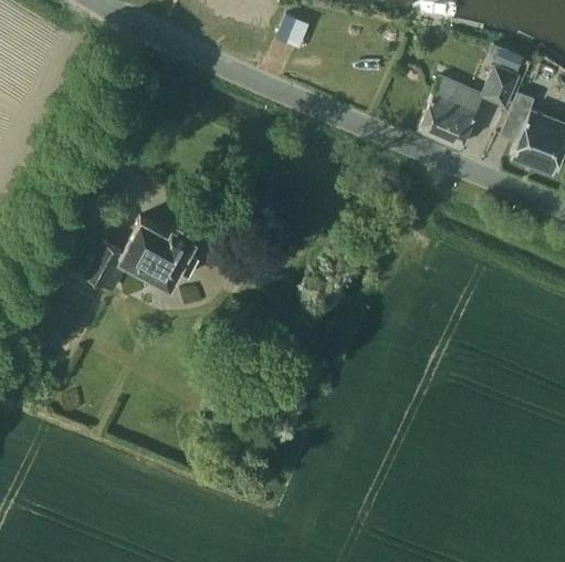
[(501,50),(495,48),(491,58),(497,60),(497,61),(513,69),(519,56),(501,49),(501,50)]
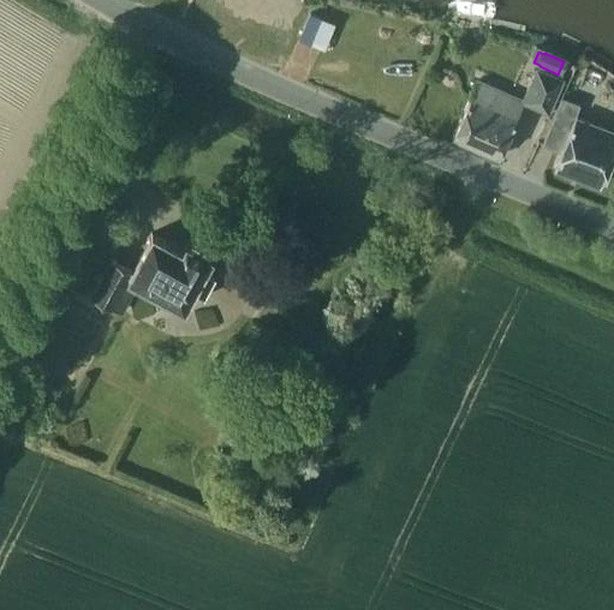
[(549,119),(565,83),(536,71),(522,103),(520,106),(523,107),(549,119)]
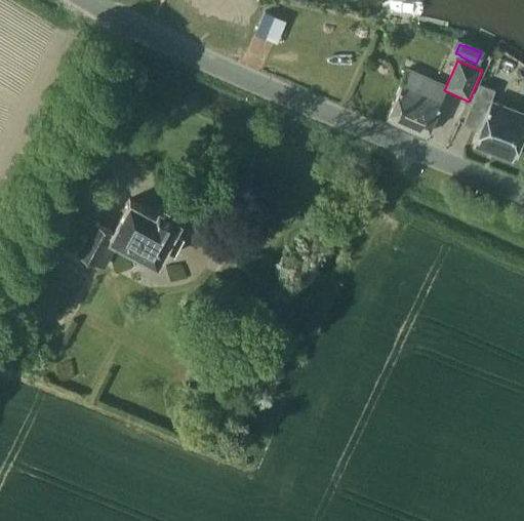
[(426,137),(446,91),(444,90),(445,88),(408,72),(402,85),(387,120),(426,137)]
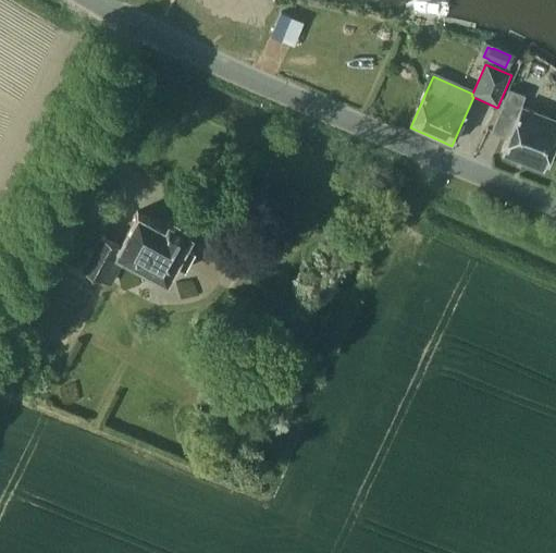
[(543,170),(553,147),(552,147),(555,138),(555,120),(522,107),(527,97),(510,90),(496,125),(492,135),(509,142),(504,155),(543,170)]
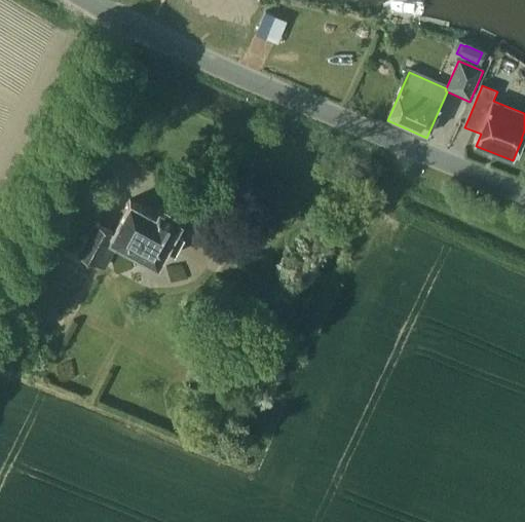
[(170,208),(165,209),(164,208),(162,212),(159,210),(156,216),(130,202),(114,233),(96,223),(78,256),(104,269),(118,244),(157,265),(165,250),(175,256),(185,237),(175,232),(181,222),(178,220),(180,216),(178,215),(177,211),(170,208)]
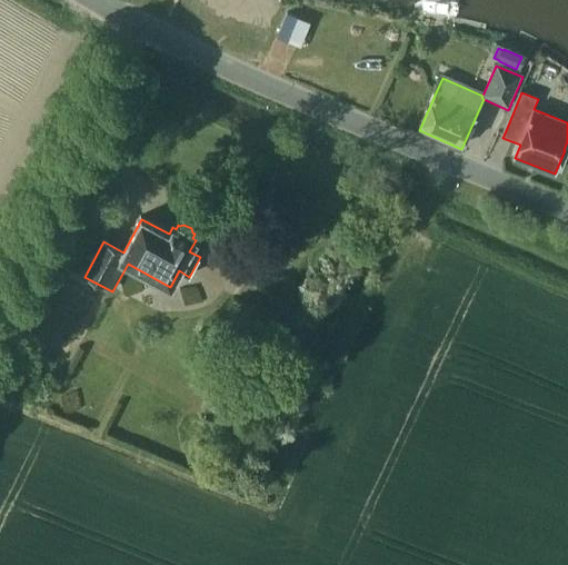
[(17,316),(25,303),(12,296),(5,309),(17,316)]
